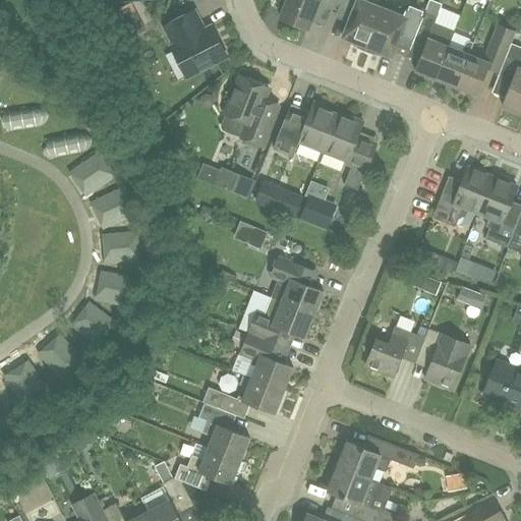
[(286,4),(280,18),(308,30),(320,0),(334,6),(335,0),(283,0),(282,3),(286,4)]
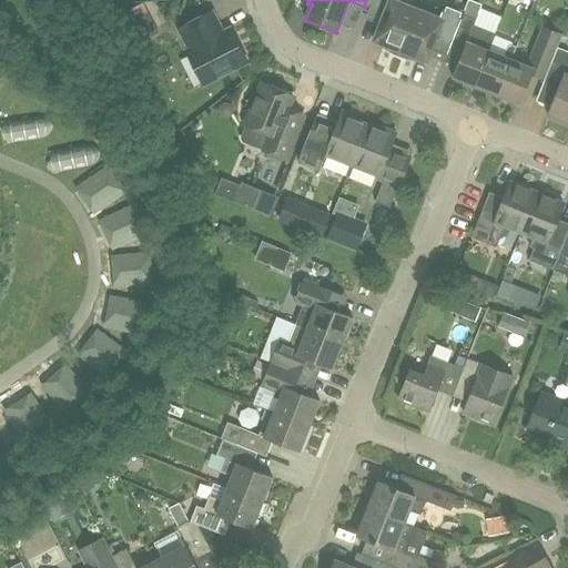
[(398,57),(417,9),(404,4),(405,1),(405,0),(373,0),(368,12),(383,18),(374,41),(376,43),(381,47),(385,50),(388,52),(393,54),(398,57)]
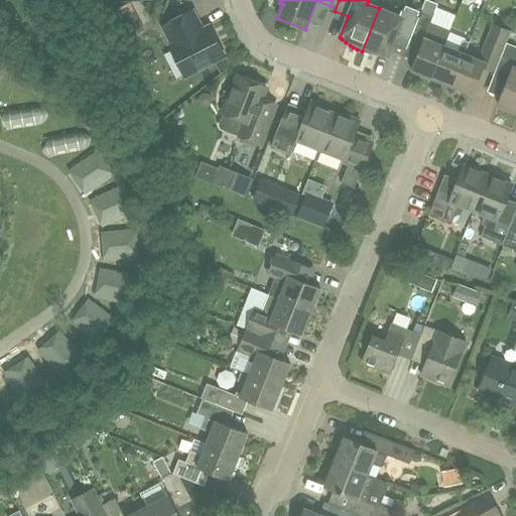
[(431,79),(449,32),(429,24),(436,8),(433,7),(426,0),(421,12),(410,39),(421,44),(411,71),(431,79)]
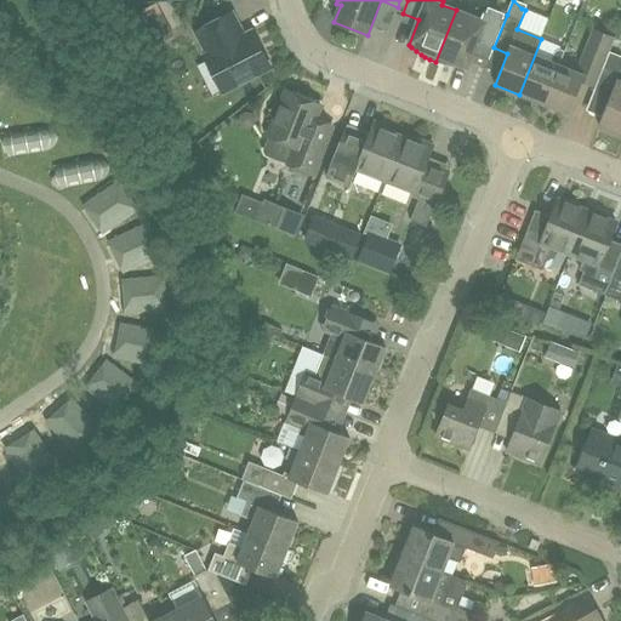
[(467,69),(471,61),(486,67),(494,47),(507,15),(490,7),(486,6),(483,6),(474,10),(472,12),(471,16),(456,10),(436,62),(442,64),(451,67),(461,68),(467,69)]
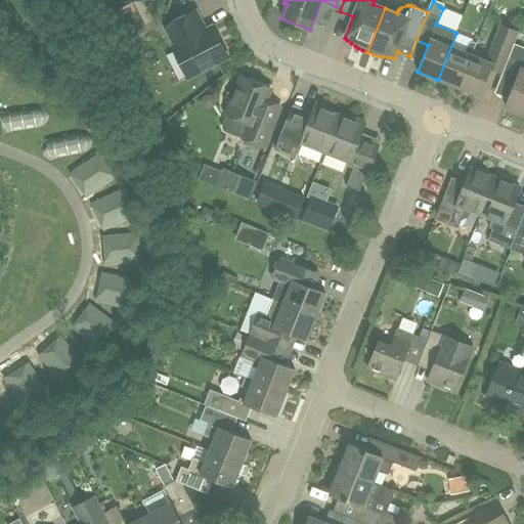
[(448,8),(443,22),(465,30),(470,16),(448,8)]
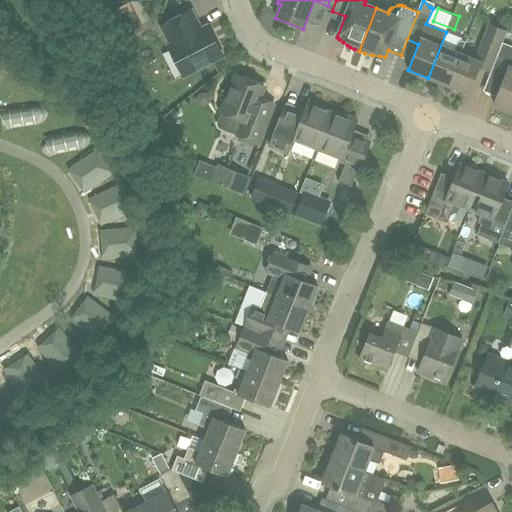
[(190,12),(162,26),(172,46),(169,48),(183,76),(222,56),(208,27),(199,32),(196,25),(197,25),(190,12)]
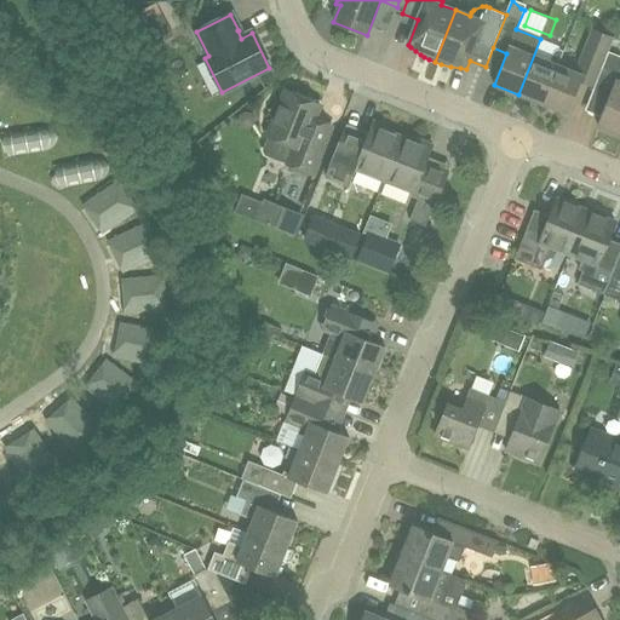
[(593,89),(609,53),(614,39),(592,30),(575,73),(558,65),(543,105),(568,115),(580,82),(593,89)]
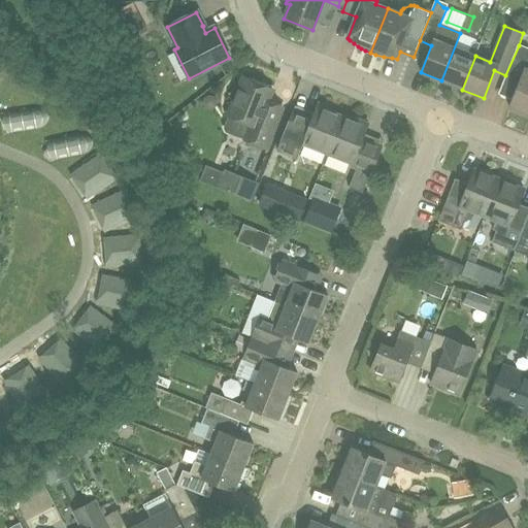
[(462,90),(475,56),(480,44),(475,42),(471,44),(468,53),(455,47),(461,33),(460,33),(441,80),(462,90)]
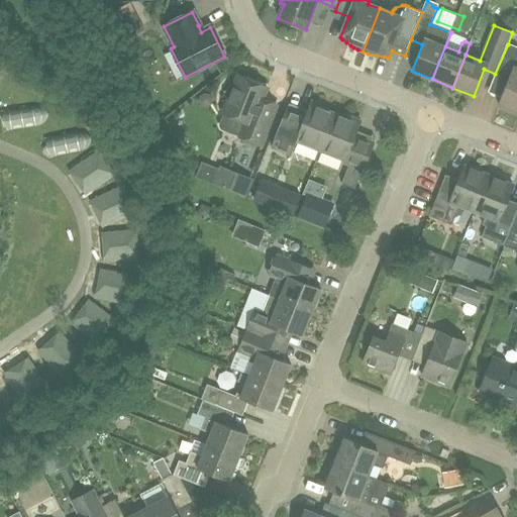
[(516,112),(516,47),(508,44),(495,74),(509,80),(499,106),(516,112)]
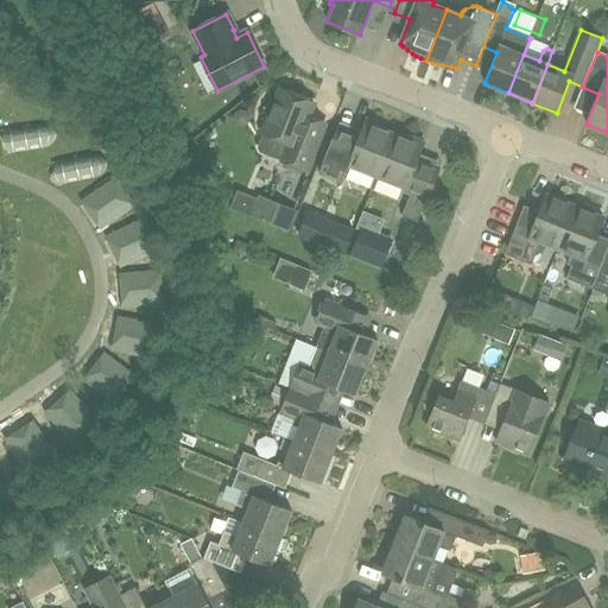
[(306,172),(325,124),(309,118),(314,103),(280,90),(263,134),(264,135),(259,149),(260,152),(289,164),(289,165),(306,172)]
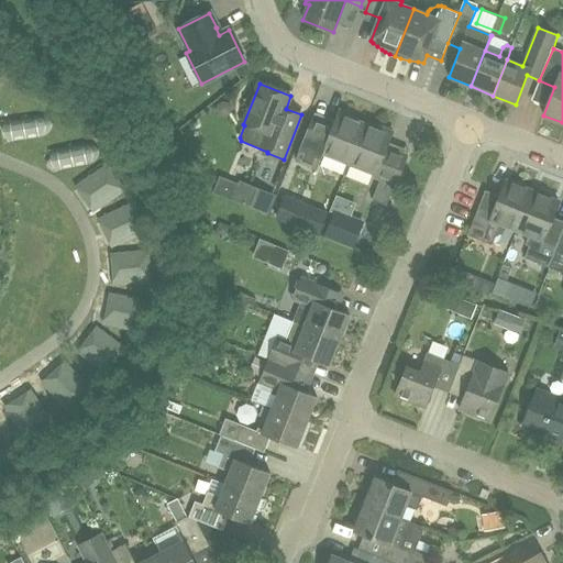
[(324,154),(350,164),(365,125),(352,120),(353,116),(340,111),(333,127),(312,119),(296,161),(318,169),(324,154)]
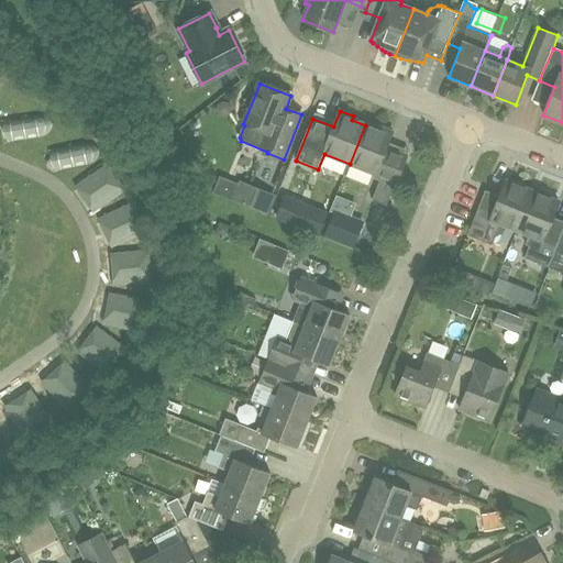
[(387,206),(407,156),(386,148),(393,132),(379,127),(378,131),(365,125),(350,164),(382,177),(376,192),(373,200),(387,206)]
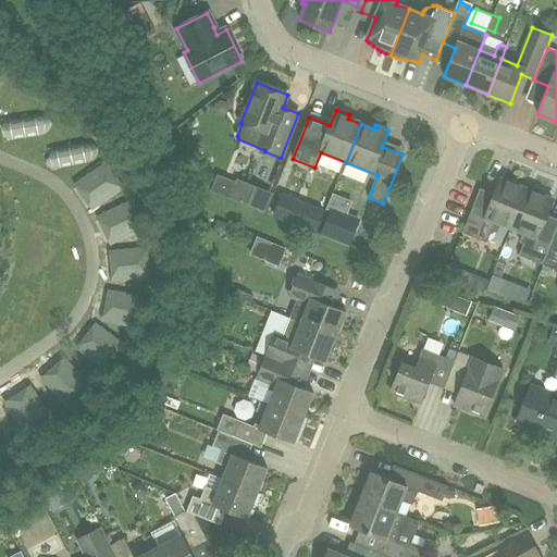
[(511,227),(527,189),(500,180),(487,210),(473,205),(462,233),(486,243),(492,231),(495,233),(499,223),(511,227)]
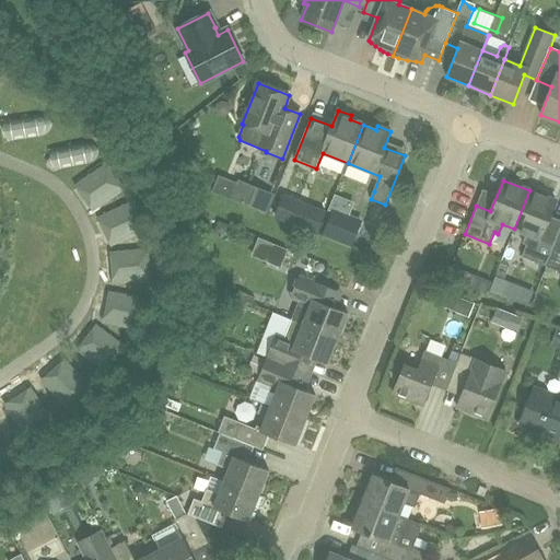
[(267,195),(241,184),(234,201),(260,211),(267,195)]
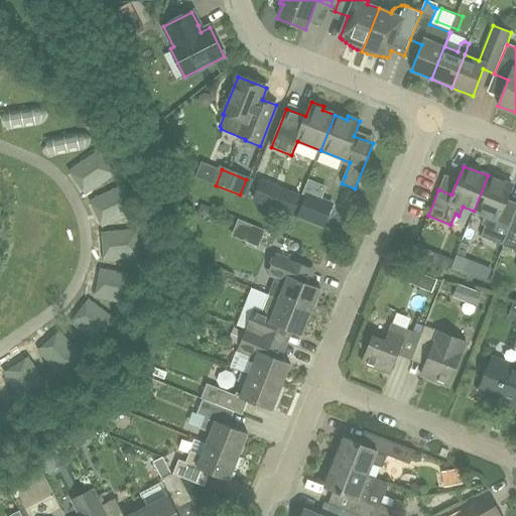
[(512,185),(488,175),(474,211),(485,216),(481,225),(485,226),(481,237),(503,246),(503,245),(512,222),(513,220),(500,215),(512,185)]
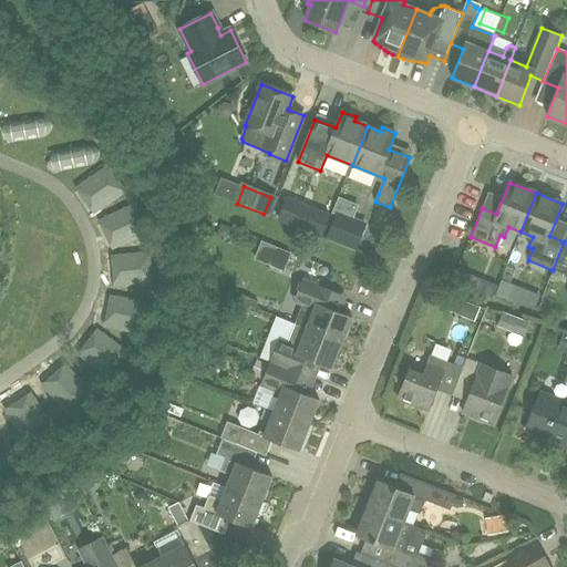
[(327,239),(356,250),(366,226),(337,214),(327,239)]
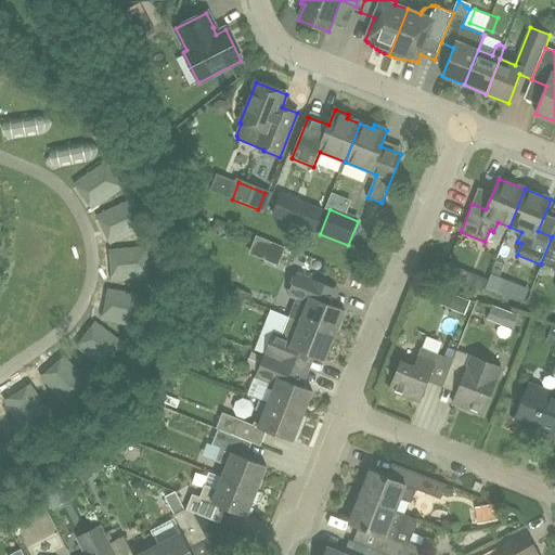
[(554,240),(551,239),(541,263),(554,269),(554,240)]
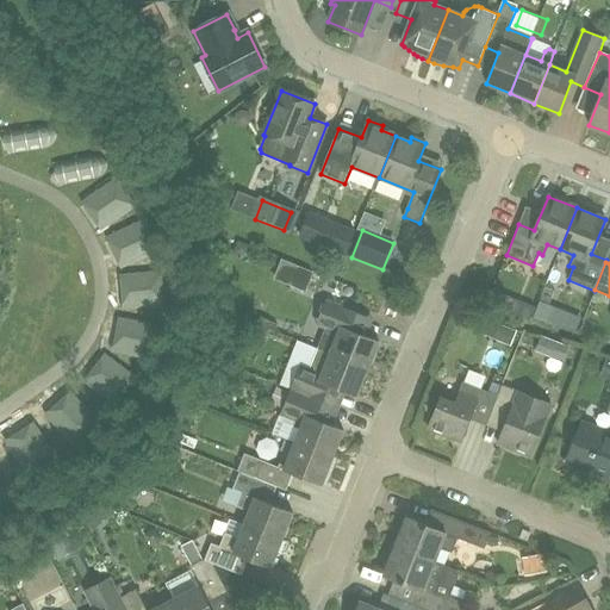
[(319,318),(328,322),(317,349),(368,369),(379,342),(350,330),(358,315),(327,302),(319,318)]
